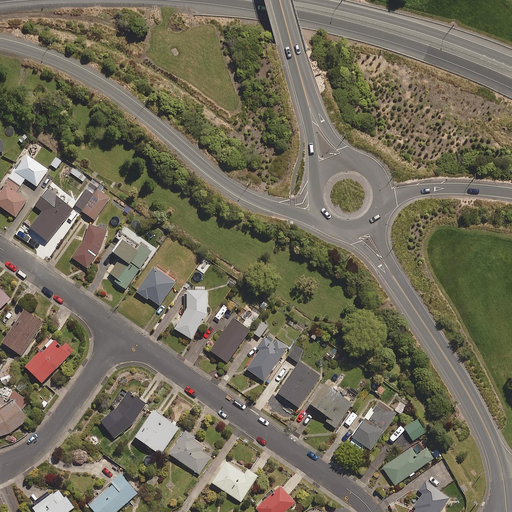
[(47,170),(24,154),(0,190),(0,206),(15,217),(26,200),(15,193),(25,179),(36,186),(47,170)]
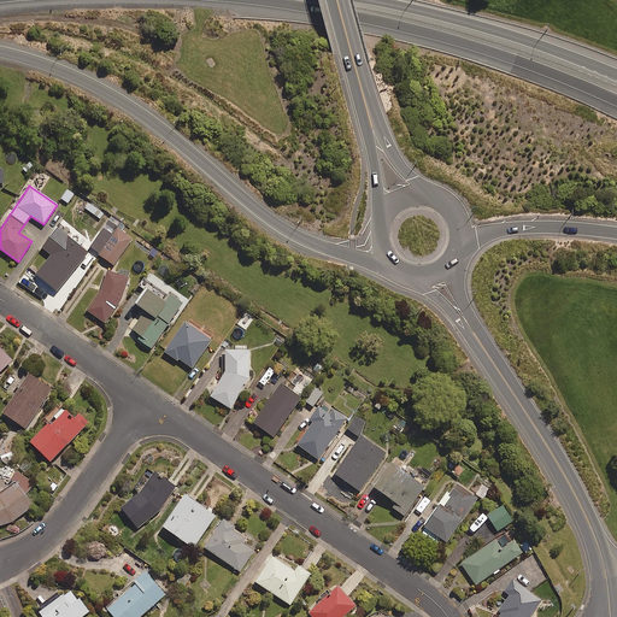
[(74,194),(68,189),(60,199),(68,204),(74,194)]
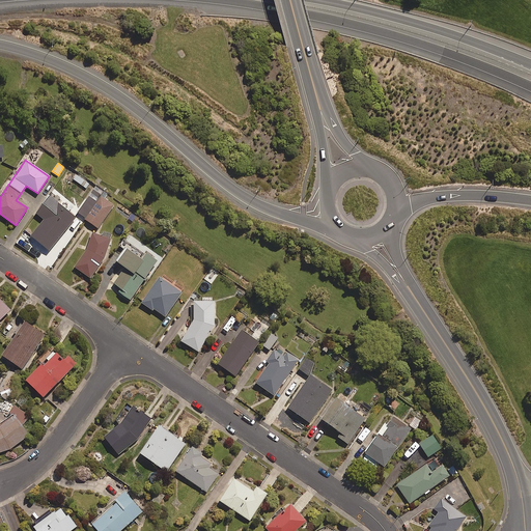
[(89,184),(77,173),(73,179),(86,189),(89,184)]
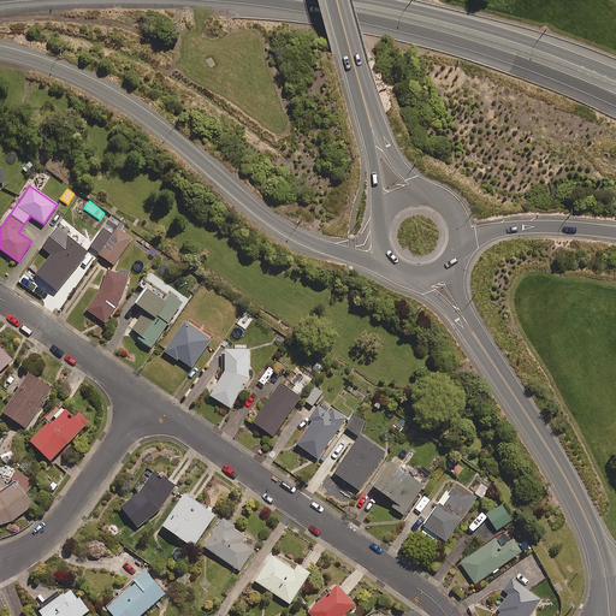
[(120,220),(112,214),(89,248),(113,265),(131,240),(116,227),(120,220)]
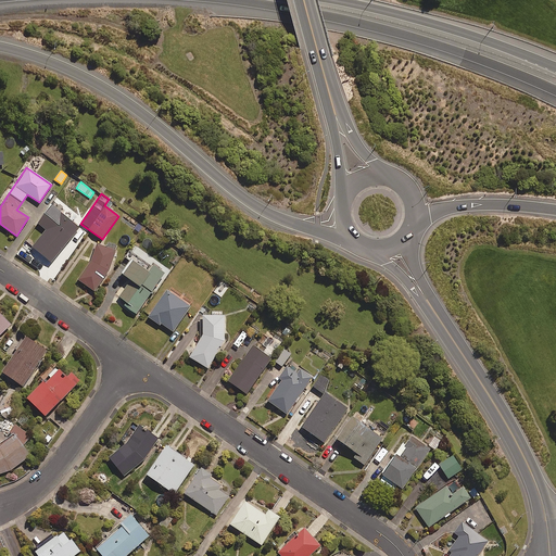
[(78,228),(51,206),(37,223),(46,230),(32,248),(51,263),(78,228)]
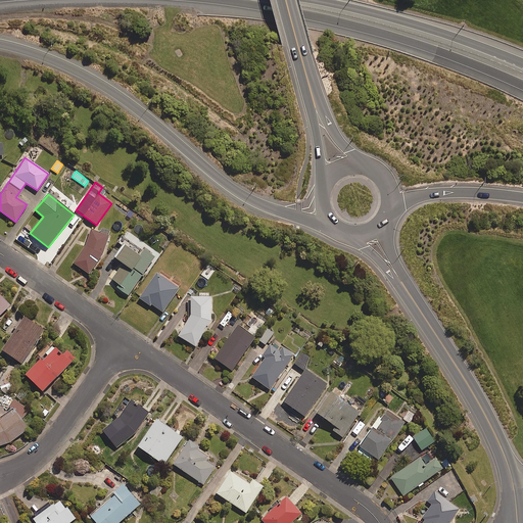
[(102,254),(109,231),(99,227),(98,232),(90,229),(84,246),(72,265),(88,276),(102,254)]
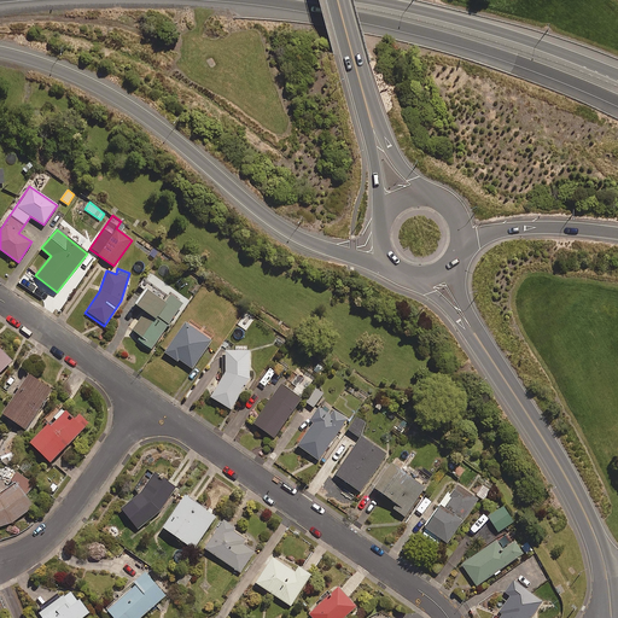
[(140,285),(146,289),(135,305),(144,312),(132,330),(143,337),(140,342),(151,349),(182,303),(145,279),(140,285)]
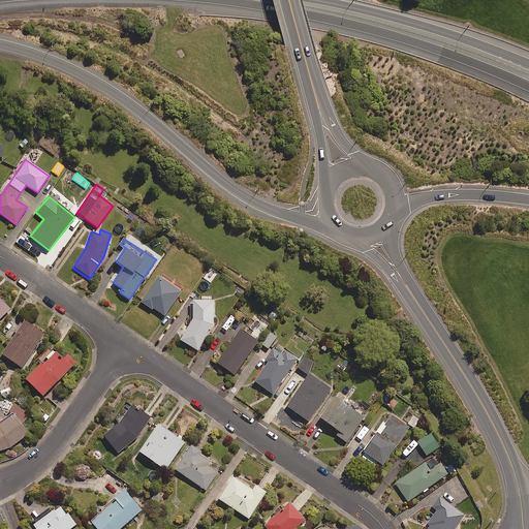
[(164,274),(161,278),(157,276),(141,301),(164,316),(181,291),(175,287),(178,283),(164,274)]
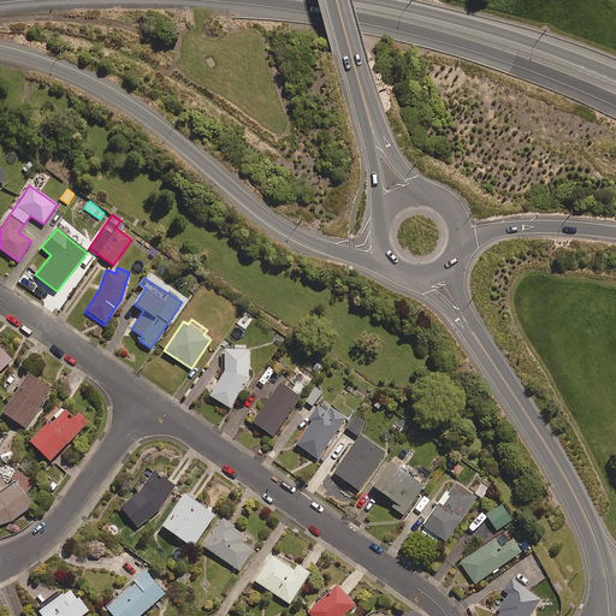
[(230,408),(248,378),(248,344),(234,344),(234,350),(220,350),(220,375),(208,396),(230,408)]
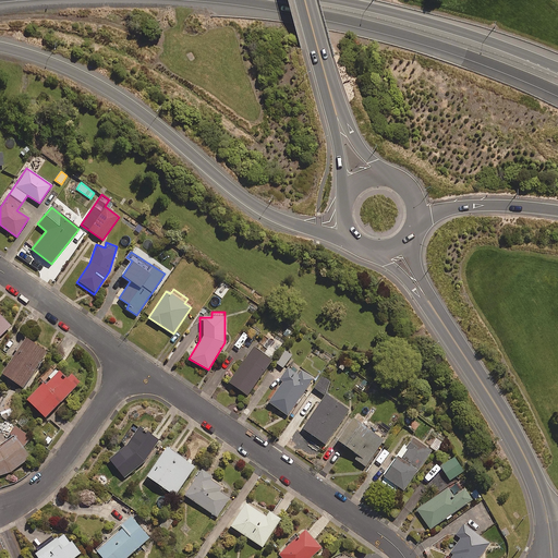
[(0,335),(10,325),(0,315),(0,335)]
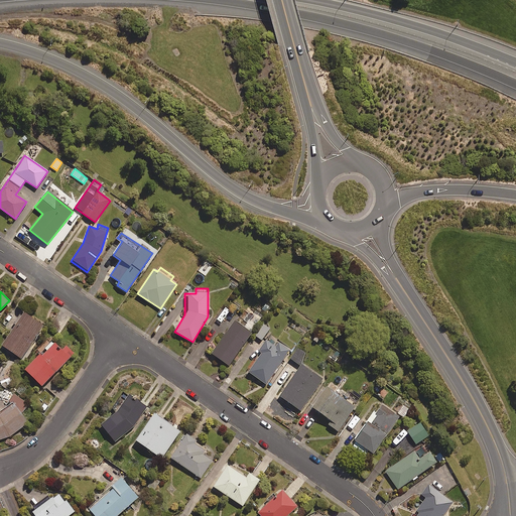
[(243,327),(251,333),(263,314),(252,306),(245,316),(248,318),(243,327)]
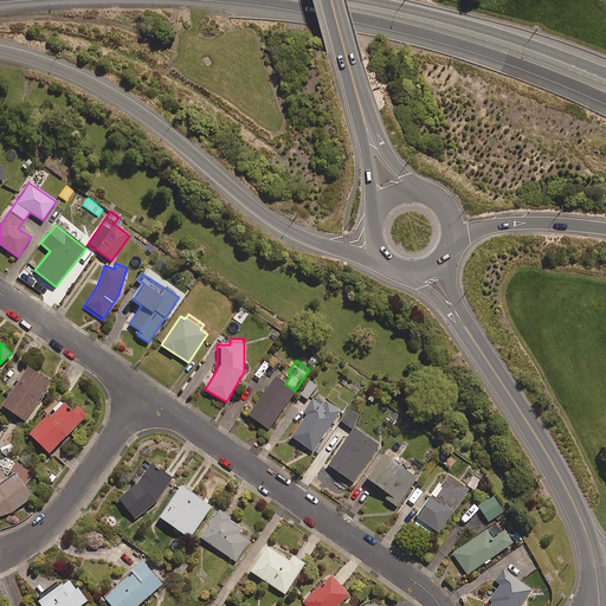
[(50,382),(27,367),(1,406),(24,421),(50,382)]
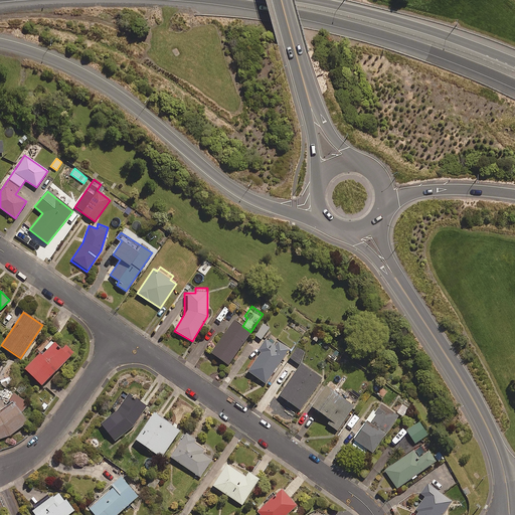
[(242,326),(233,320),(210,353),(227,365),(250,332),(242,326)]
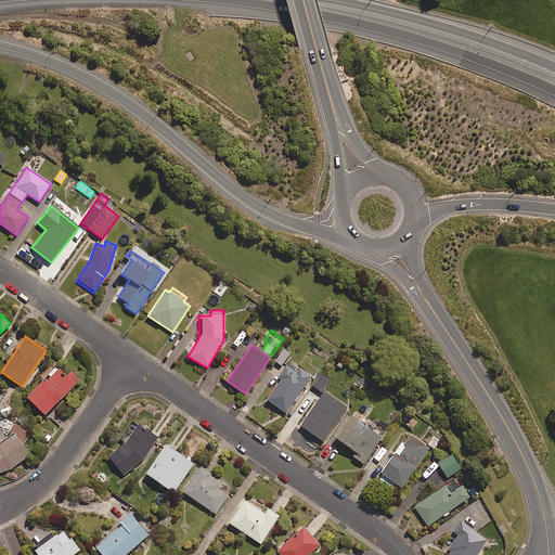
[(289,353),(282,348),(273,360),(281,365),(289,353)]
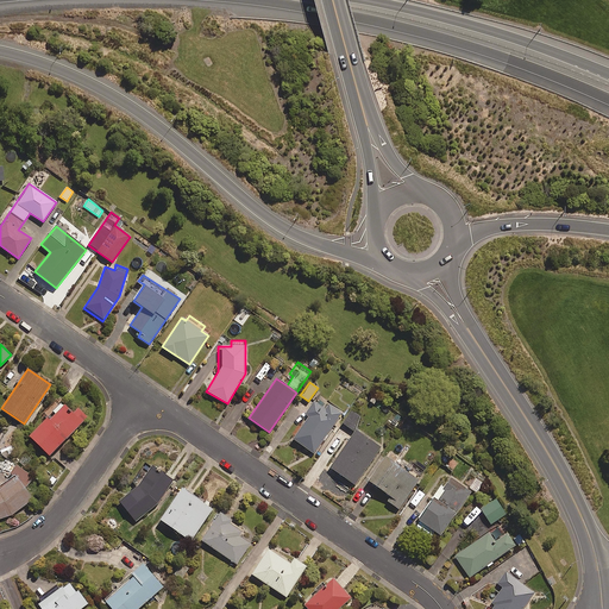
[(325,410),(313,402),(305,414),(308,416),(293,439),(313,453),(341,413),(328,405),(325,410)]
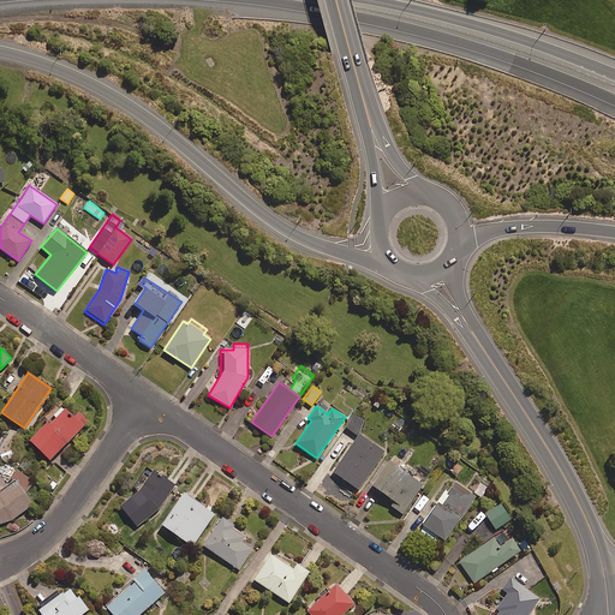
[(73,417),(63,407),(30,441),(49,460),(88,422),(78,412),(73,417)]
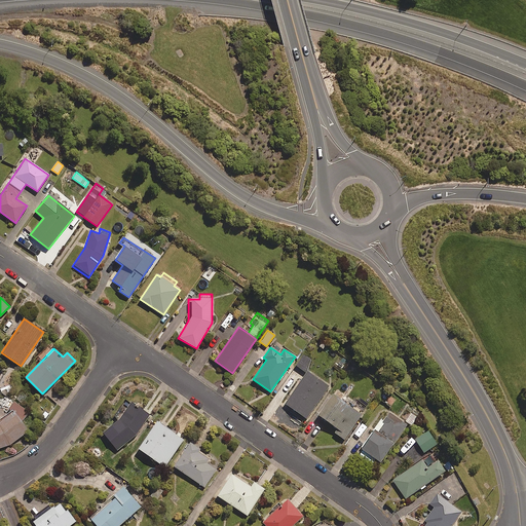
[(346,359),(335,352),(331,359),(342,366),(346,359)]
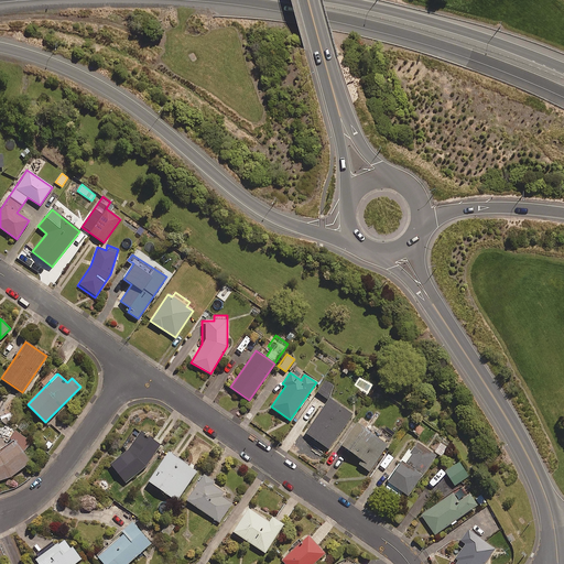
[(335,386),(325,380),(317,393),(327,399),(335,386)]
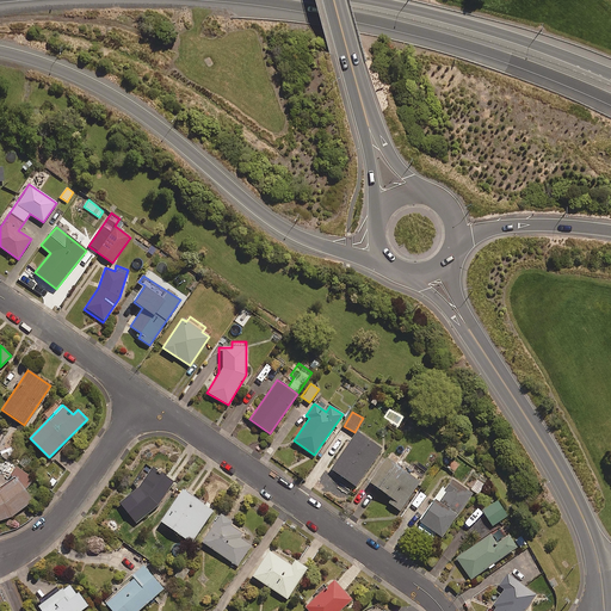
[(381,449),(356,432),(331,469),(356,487),(381,449)]
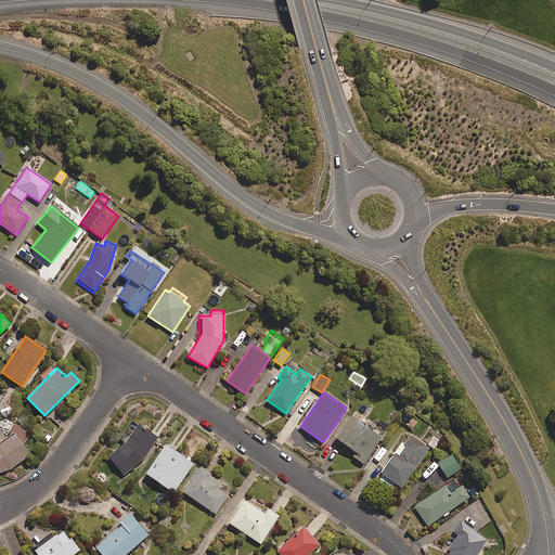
[(360,400),(353,407),(360,412),(366,405),(360,400)]
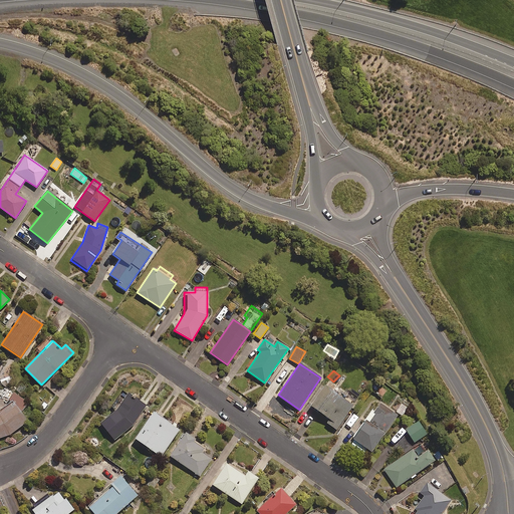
[(335,430),(359,397),(346,388),(340,397),(324,384),(309,406),(330,421),(327,424),(335,430)]
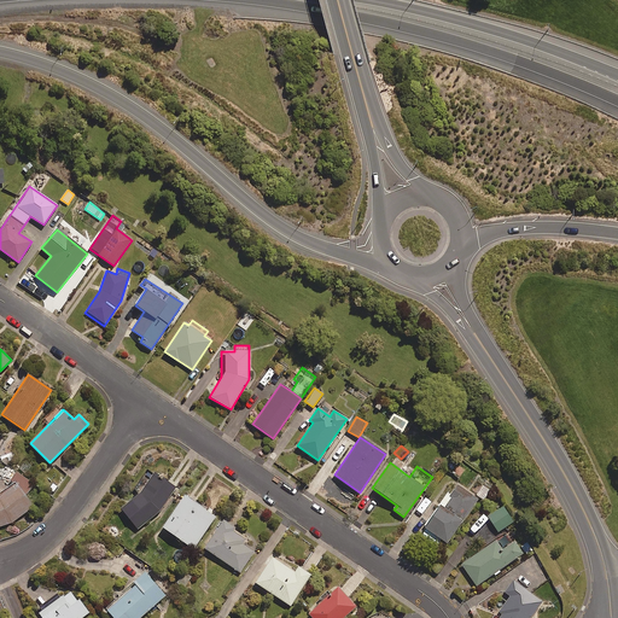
[(27,494),(34,484),(17,472),(11,481),(16,484),(0,495),(0,525),(13,522),(35,506),(27,494)]
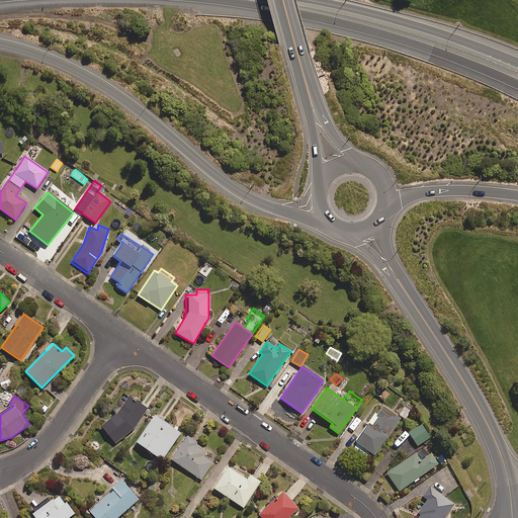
[(115,444),(136,427),(147,407),(126,396),(117,413),(101,427),(115,444)]
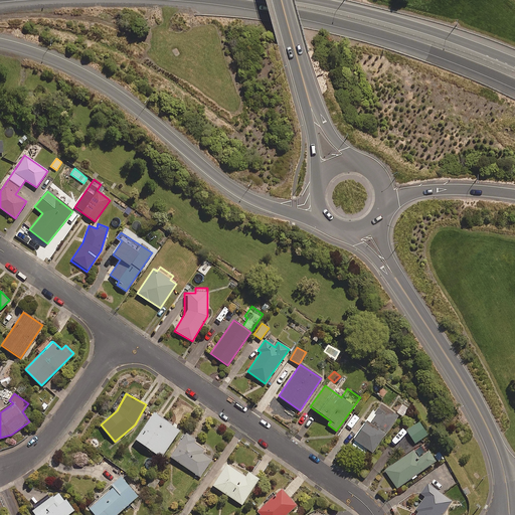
[(397,416),(378,402),(353,439),(356,441),(352,447),(363,455),(367,450),(372,453),(397,416)]
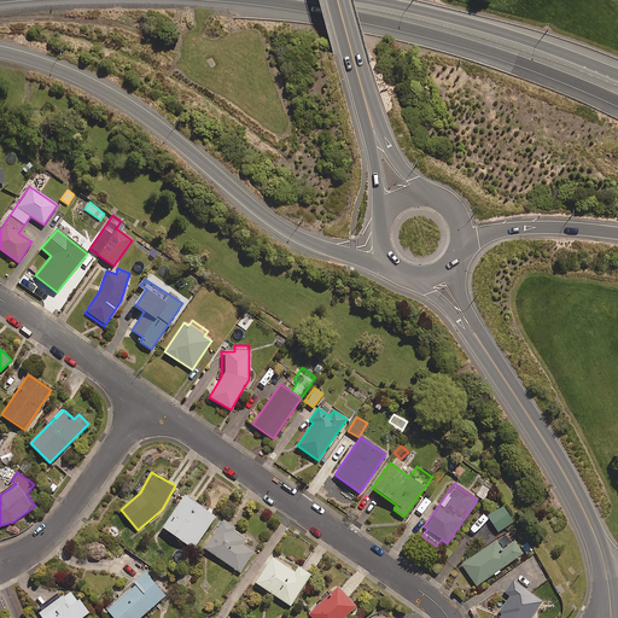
[(215,517),(182,495),(161,528),(193,549),(215,517)]
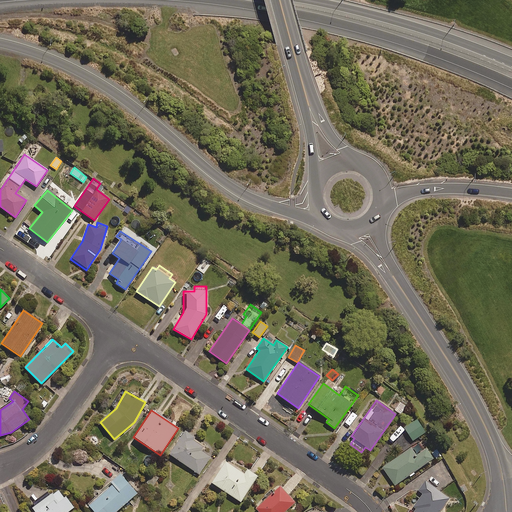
[(426,432),(417,419),(403,428),(412,441),(426,432)]
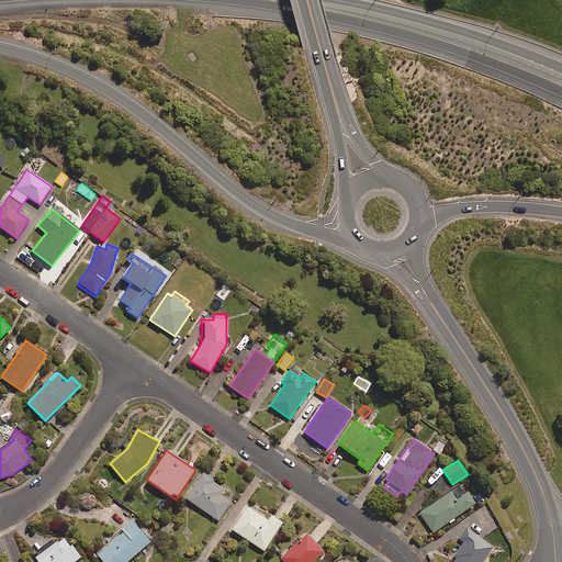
[(212,479),(203,472),(186,498),(217,520),(231,502),(221,495),(223,491),(210,482),(212,479)]
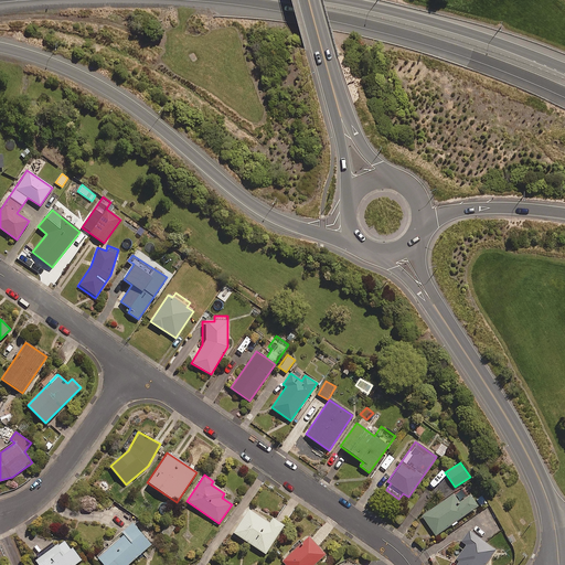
[(465,498),(459,490),(422,515),(435,535),(477,507),(469,494),(465,498)]
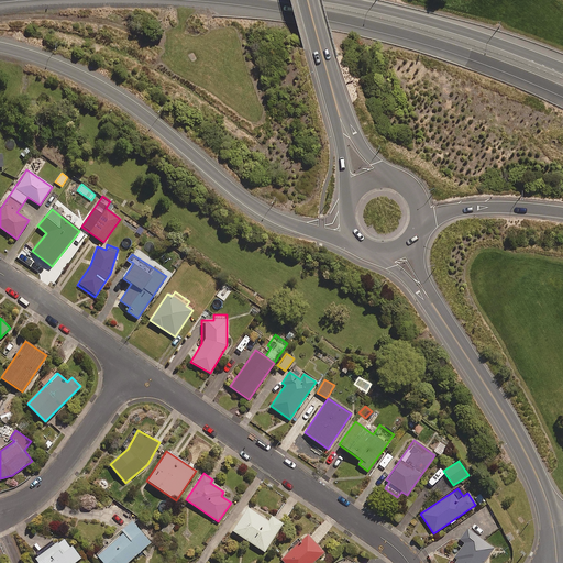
[(479,492),(472,497),(478,506),(486,501),(479,492)]
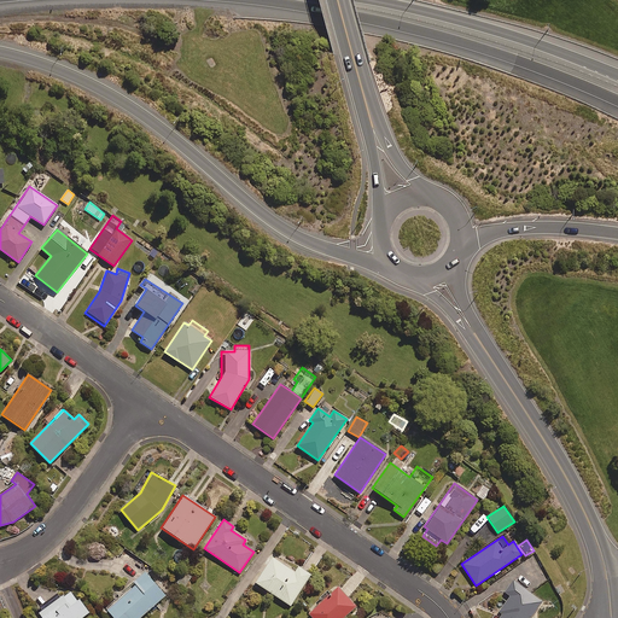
[(310,575),(275,552),(255,583),(290,606),(310,575)]
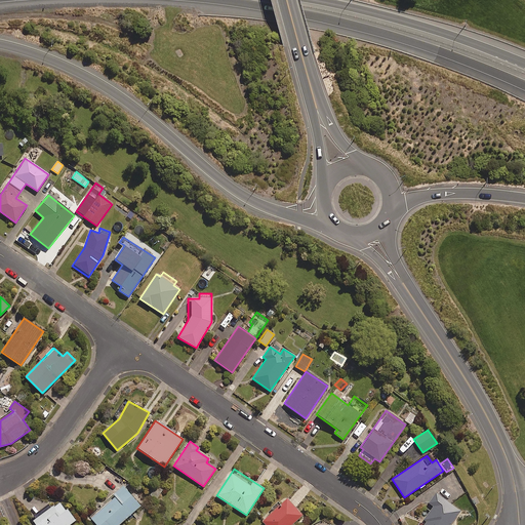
[(119,524),(143,505),(125,484),(115,493),(117,495),(91,517),(98,524),(119,524)]
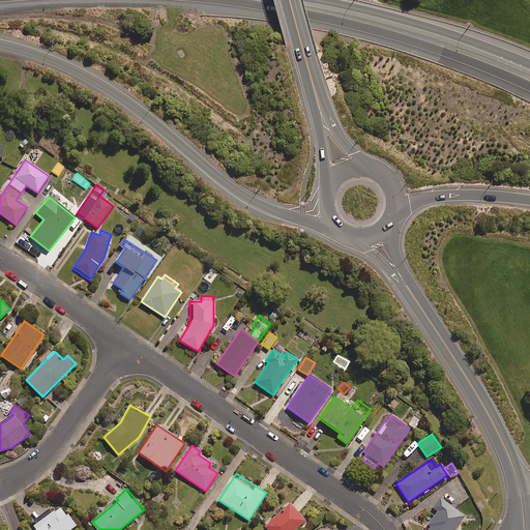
[(165,495),(157,490),(151,499),(157,504),(165,495)]
